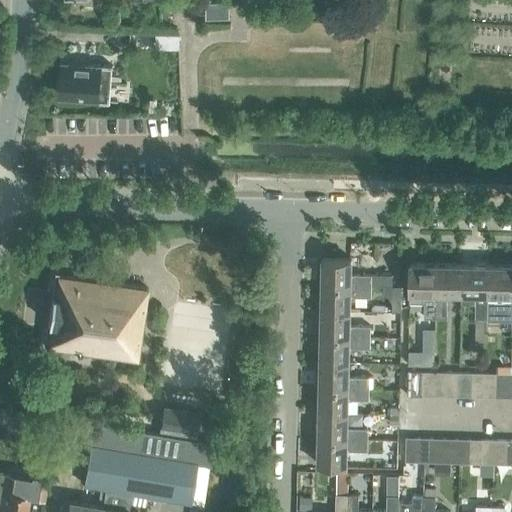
[(227,3),(204,3),(204,19),(227,19),(227,3)]
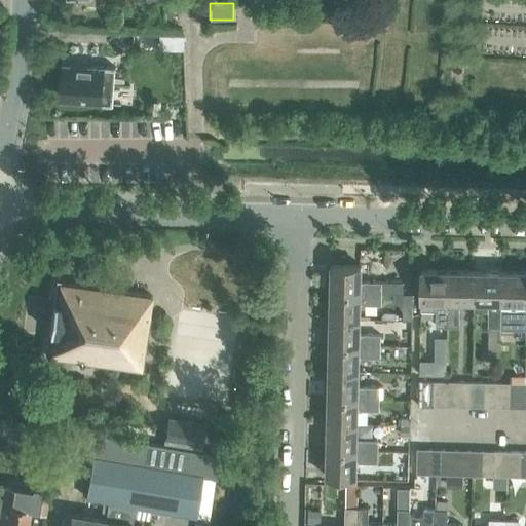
[(115,68),(64,65),(61,100),(113,104),(115,68)]
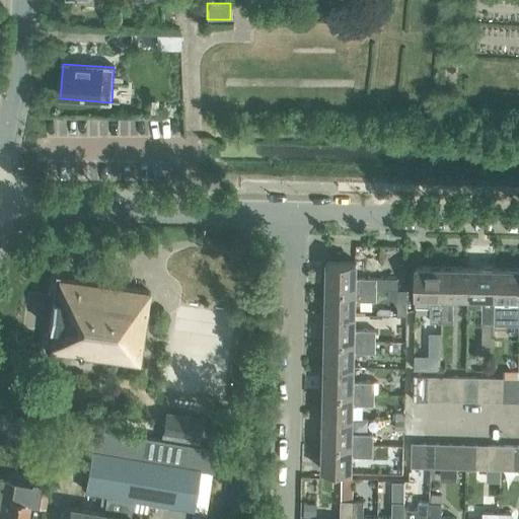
[(325,263),(325,289),(375,290),(375,279),(355,278),(355,264),(325,263)]
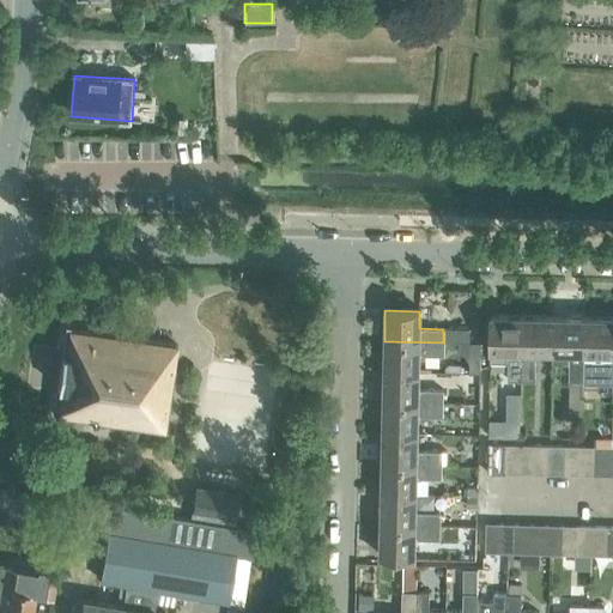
[(505,363),(505,381),(519,381),(521,315),(490,315),(489,351),(489,363),(505,363)]
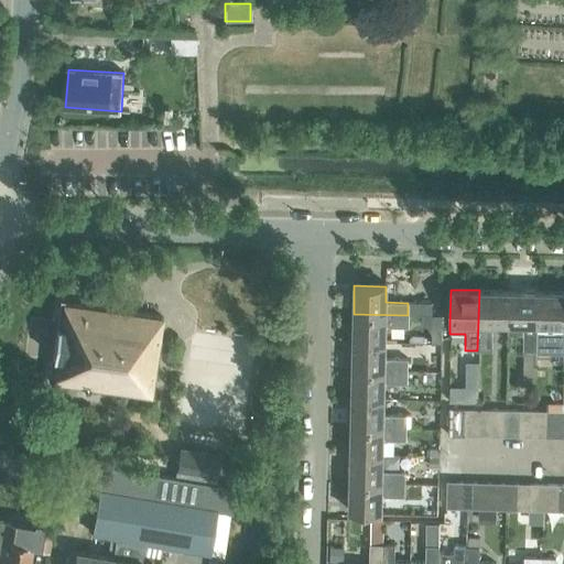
[(479,290),(477,350),(490,350),(490,324),(507,324),(507,291),(479,290)]
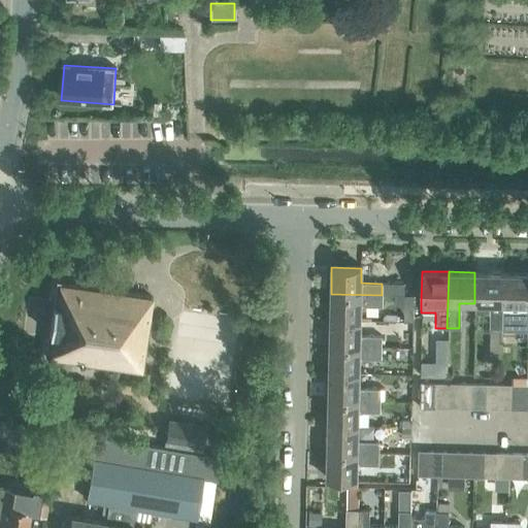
[(502,273),(474,272),(474,303),(473,312),(489,312),(488,328),(501,329),(501,304),(502,273)]
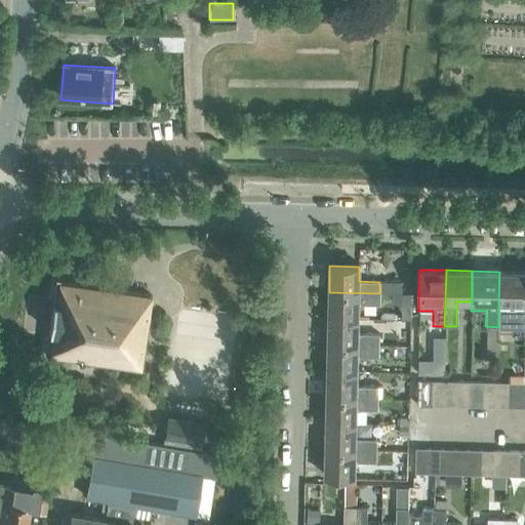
[(512,327),(523,327),(524,272),(499,272),(498,303),(512,303),(512,327)]
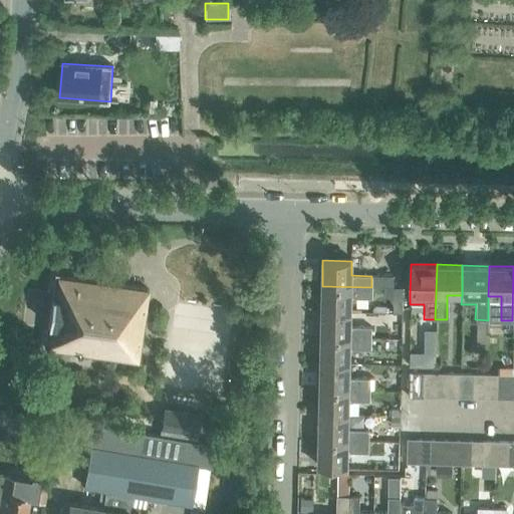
[(80,356),(80,354),(137,362),(144,309),(142,309),(145,288),(54,274),(43,348),(76,353),(75,355),(80,356)]
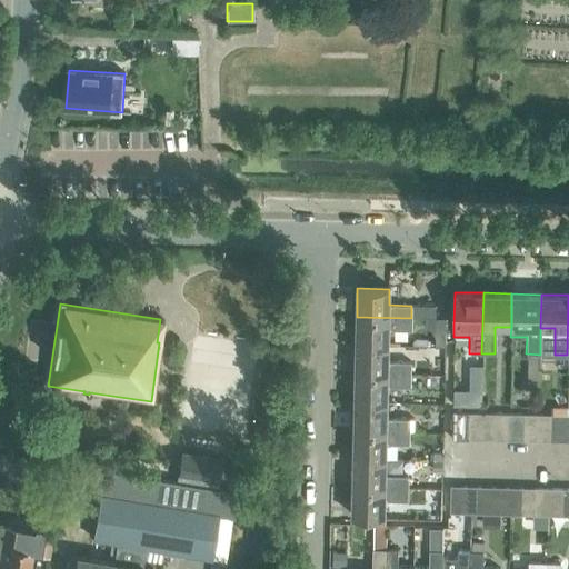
[(411,306),(411,318),(426,318),(435,318),(435,306),(411,306)]
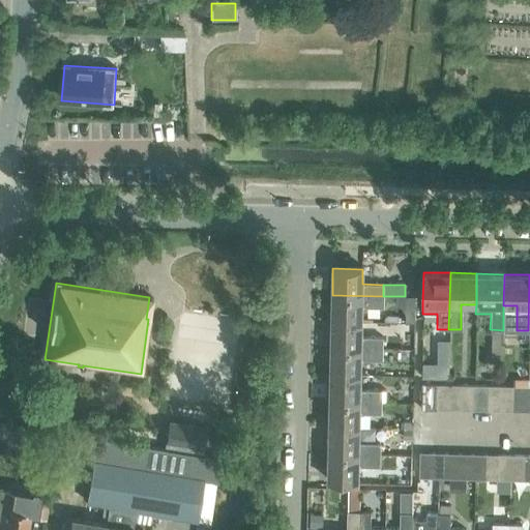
[(383,296),(332,295),(331,321),(361,322),(361,306),(382,307),(383,296)]
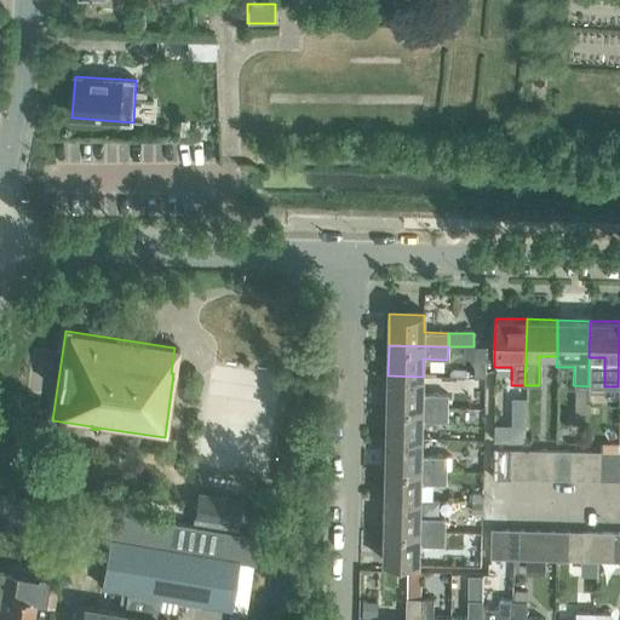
[(423,394),(423,377),(388,375),(388,407),(447,408),(447,394),(423,394)]
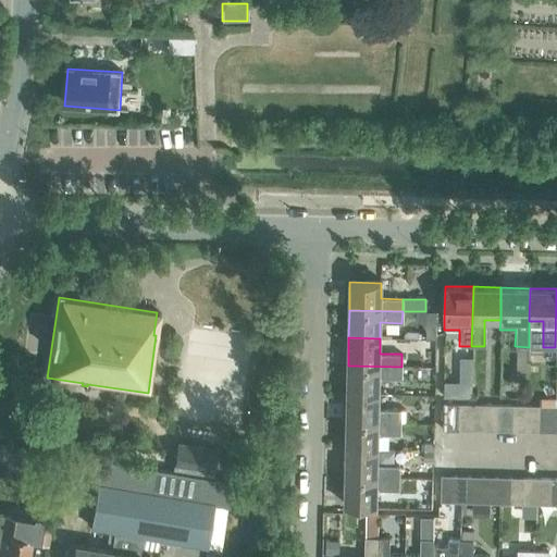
[(401,379),(401,367),(348,366),(347,393),(379,394),(379,378),(401,379)]
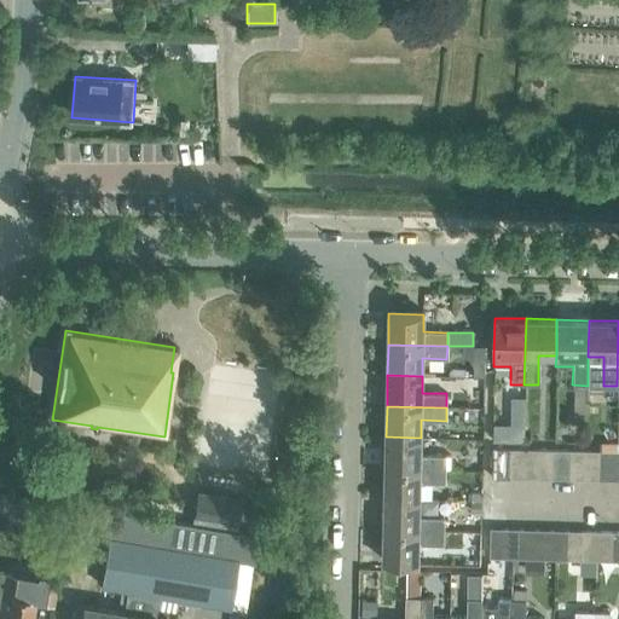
[(493,424),(493,441),(524,443),(524,426),(510,424),(493,424)]
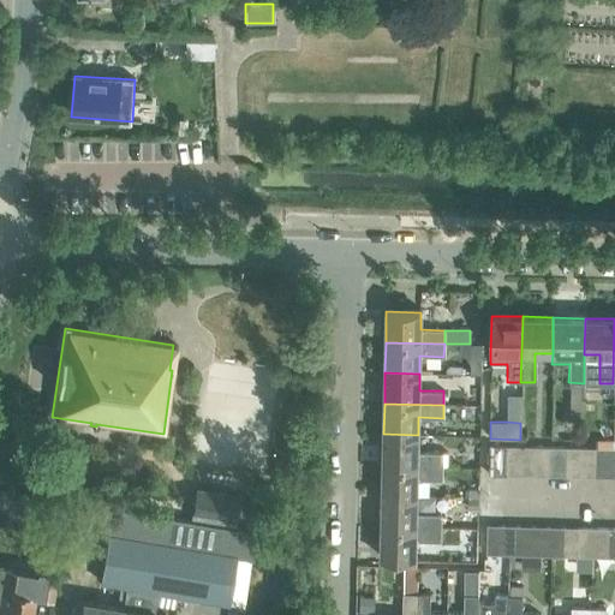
[(383,434),(383,465),(443,466),(443,453),(418,452),(418,435),(383,434)]
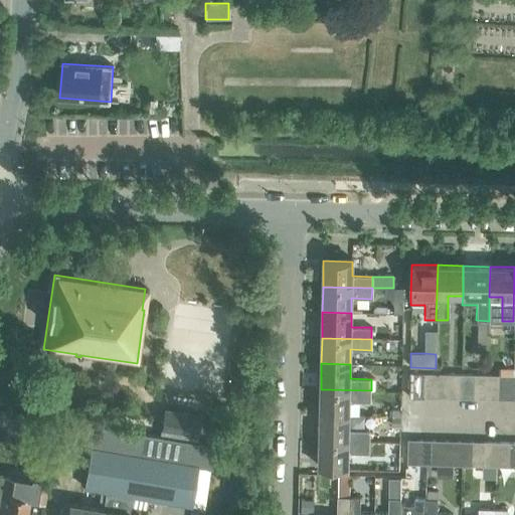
[(408,397),(421,397),(422,373),(409,373),(408,397)]
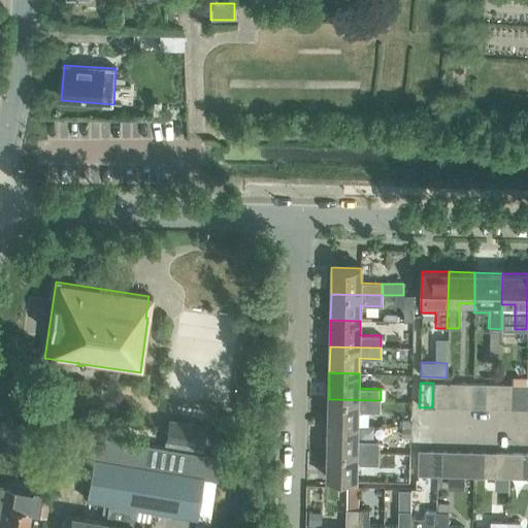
[(432,407),(446,408),(446,384),(433,383),(432,407)]
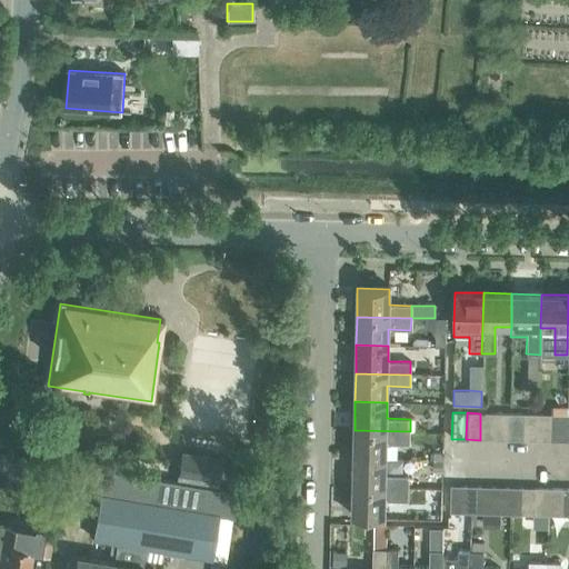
[(495,440),(495,413),(480,413),(480,440),(495,440)]
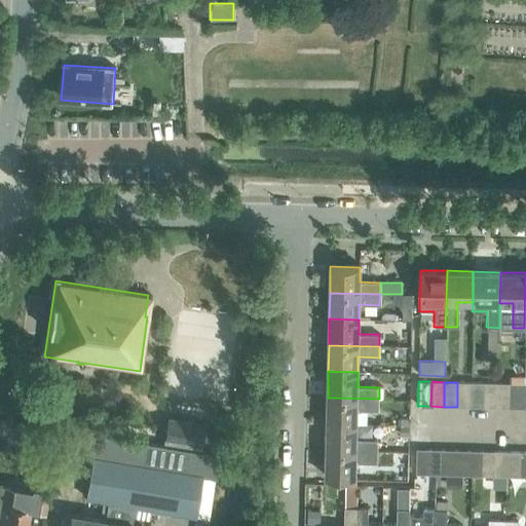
[(457,407),(470,407),(471,382),(457,382),(457,407)]
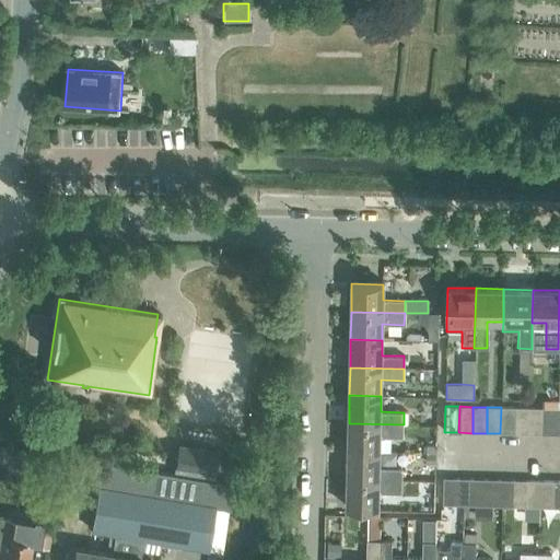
[(500,433),(514,433),(515,408),(501,407),(500,433)]
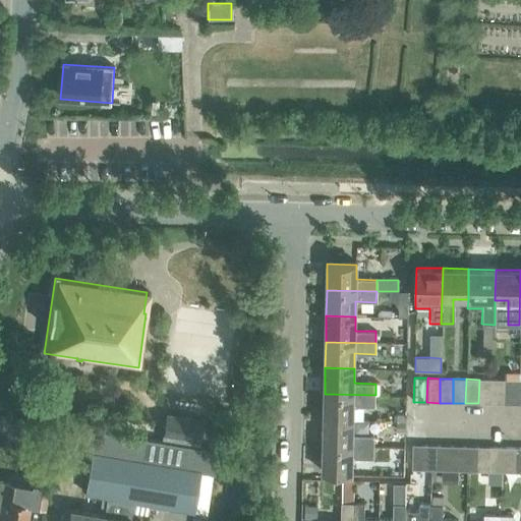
[(478,403),(491,404),(493,380),(479,380),(478,403)]
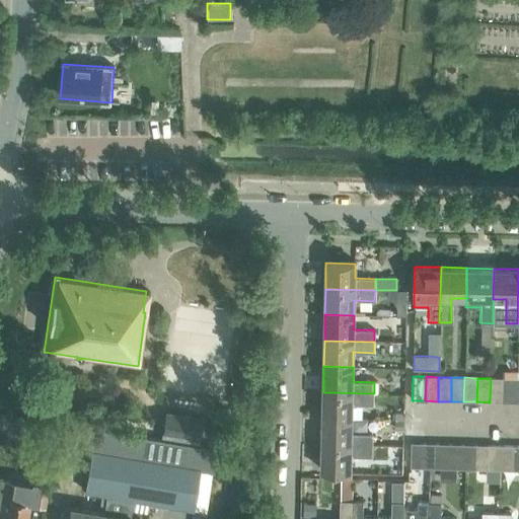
[(503,378),(491,378),(490,402),(503,402),(503,378)]
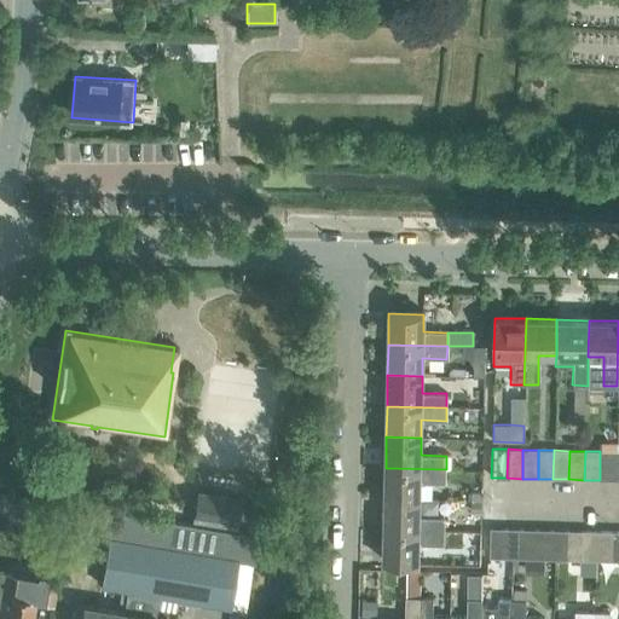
[(600,480),(615,480),(615,451),(600,451),(600,480)]
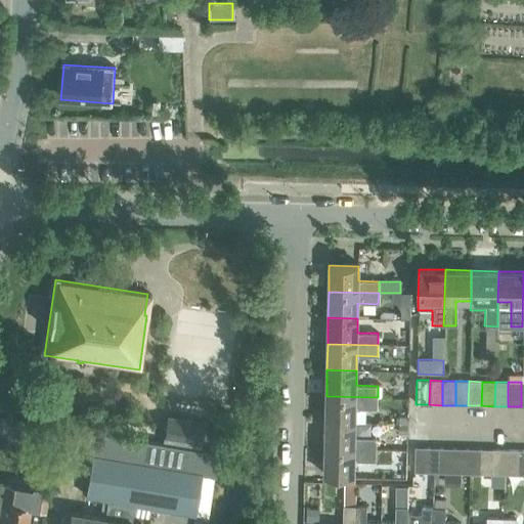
[(378,408),(378,397),(326,396),(325,422),(355,423),(356,408),(378,408)]
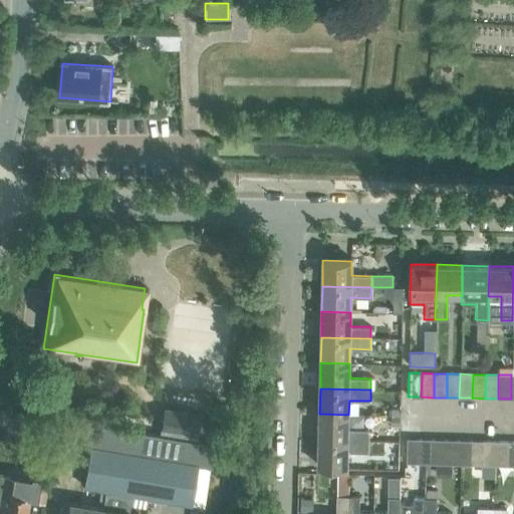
[(156,412),(156,418),(153,431),(189,437),(192,417),(156,412)]
